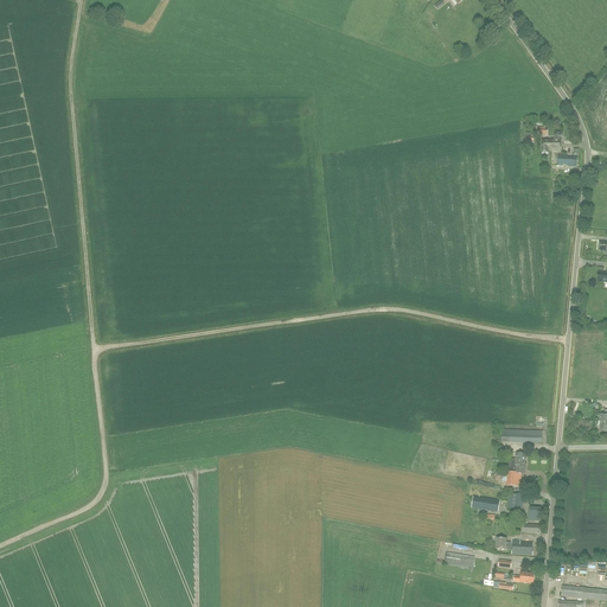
[(550,146),(550,152),(561,152),(561,139),(560,139),(560,138),(563,138),(563,132),(555,133),(555,139),(551,139),(551,146),(550,146)]
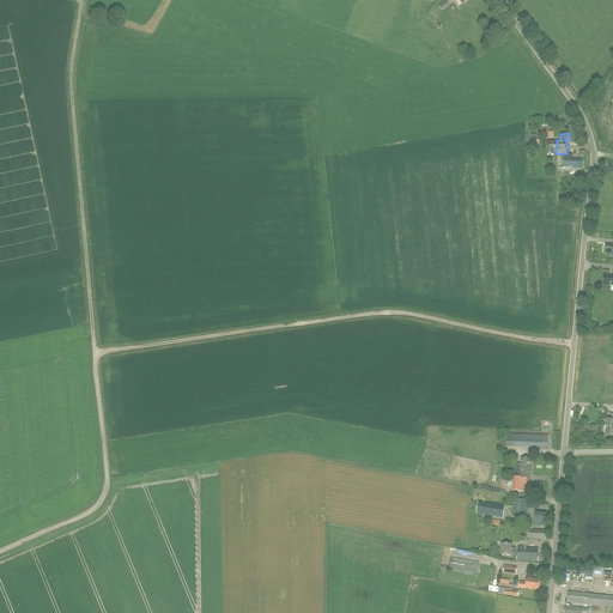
[(572,157),(564,157),(563,168),(582,169),(583,158),(577,158),(577,159),(572,159),(572,157)]
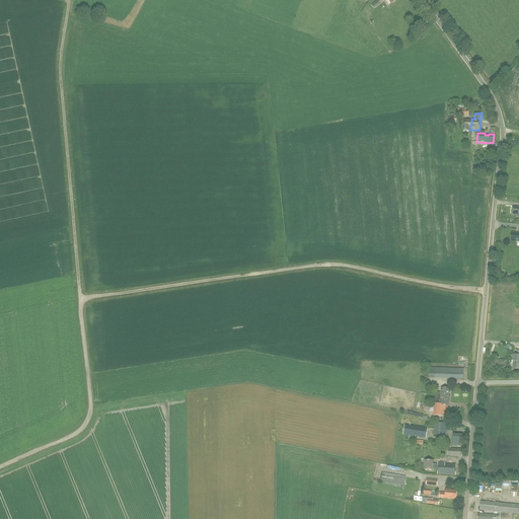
[(436,368),(436,377),(463,378),(464,369),(436,368)]
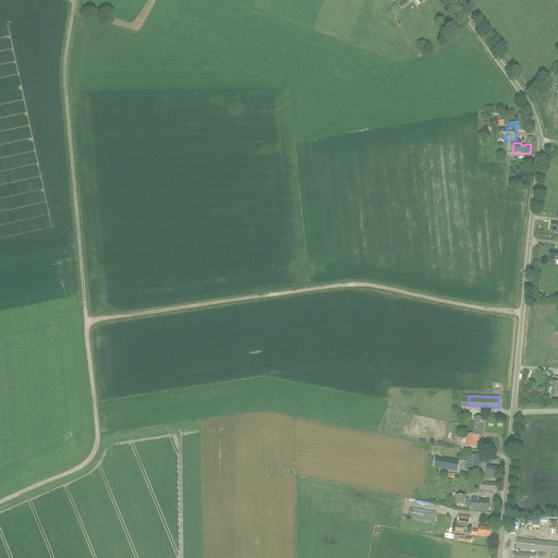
[(474,427),(474,435),(475,435),(475,436),(483,436),(483,425),(470,424),(470,426),(474,427)]
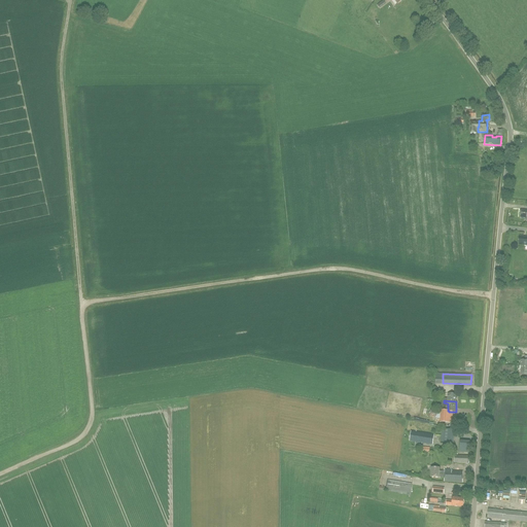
[(441,411),(440,422),(449,423),(449,412),(449,411),(448,411),(441,411)]
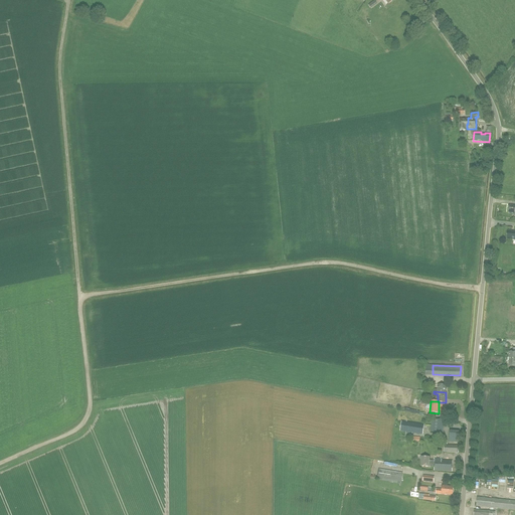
[(443,434),(444,420),(432,419),(431,434),(443,434)]
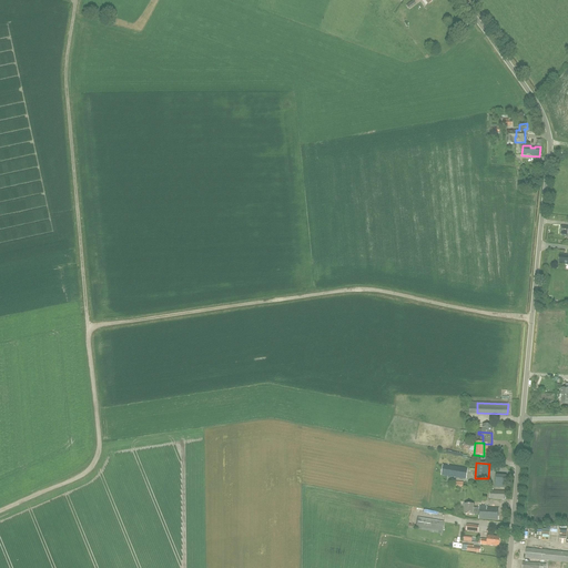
[(466,479),(468,468),(443,464),(440,476),(466,479)]
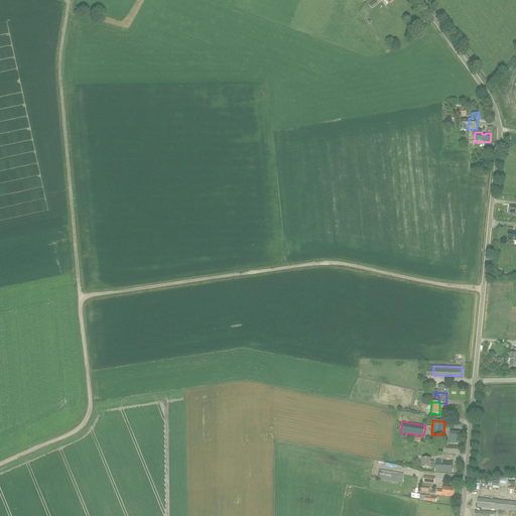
[(460,443),(461,431),(450,431),(449,442),(460,443)]
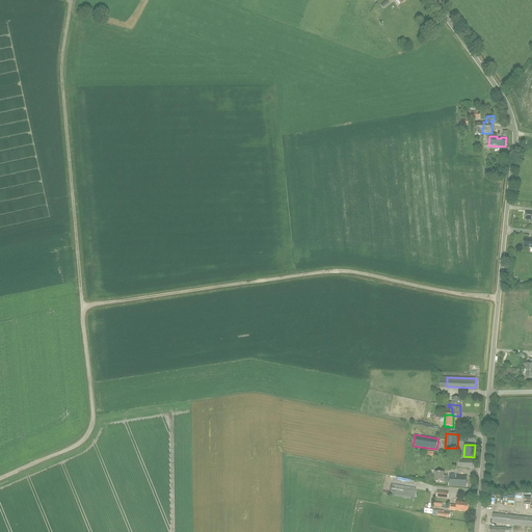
[(474,468),(474,460),(459,459),(458,467),(474,468)]
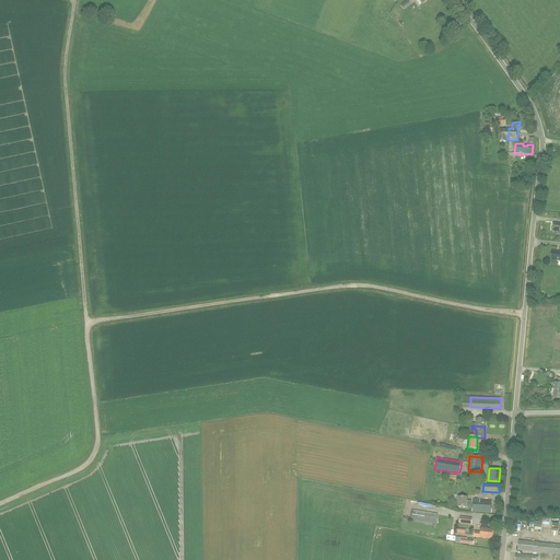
[(491,513),(491,501),(480,501),(480,499),(473,499),(473,501),(467,501),(467,498),(458,498),(457,509),(466,509),(466,508),(473,508),(473,513),(491,513)]
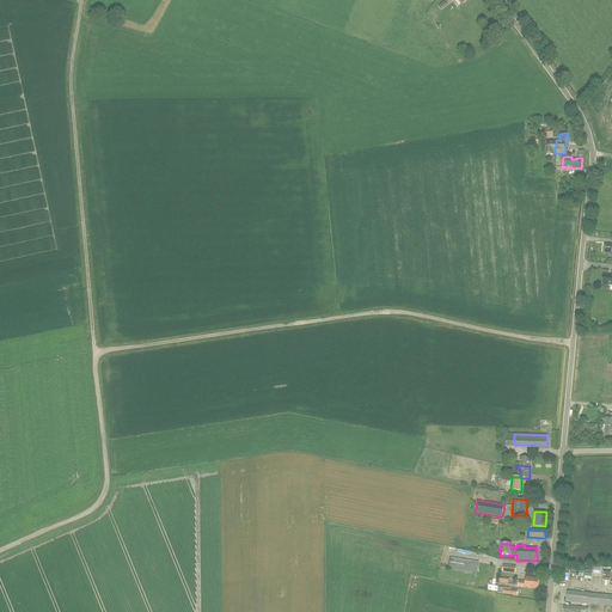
[(476,575),(478,562),(450,557),(448,568),(448,570),(476,575)]
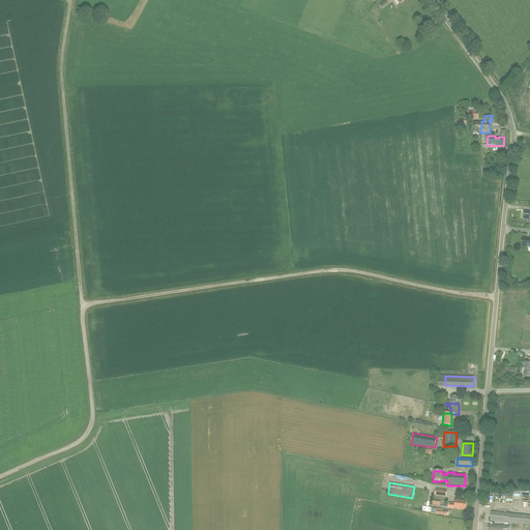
[(466,510),(467,502),(455,500),(454,504),(449,503),(448,508),(466,510)]
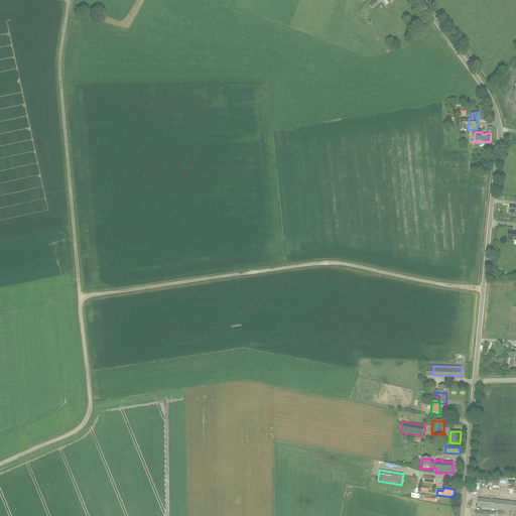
[(416,493),(416,500),(426,501),(427,494),(416,493)]
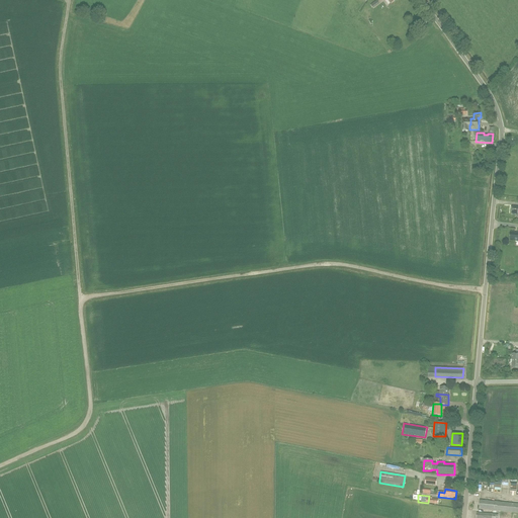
[(517,513),(517,504),(481,501),(480,509),(517,513)]
